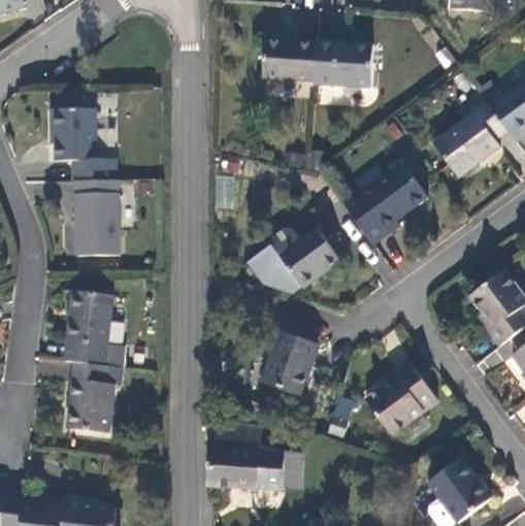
[(0,12),(23,6),(21,0),(0,0),(0,12)]
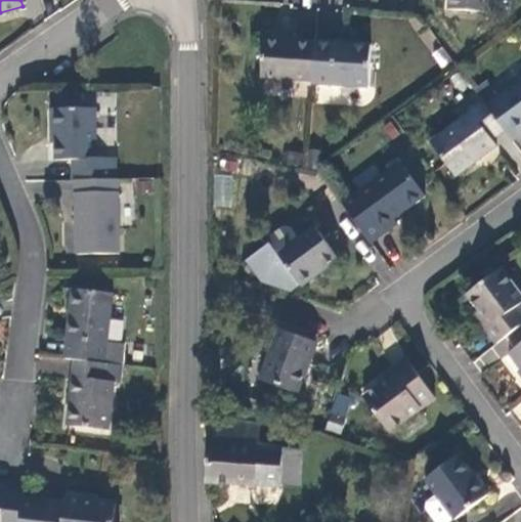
[(447,0),(447,8),(486,10),(486,0),(447,0)]
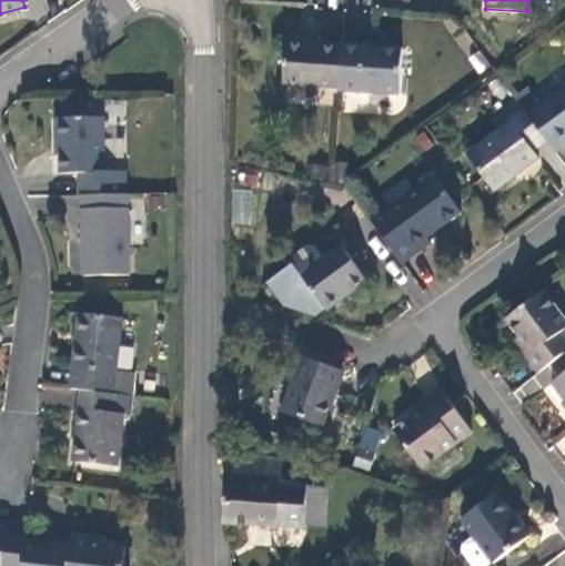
[(336,86),(340,42),(316,41),(318,42),(283,40),(281,82),(336,86)]
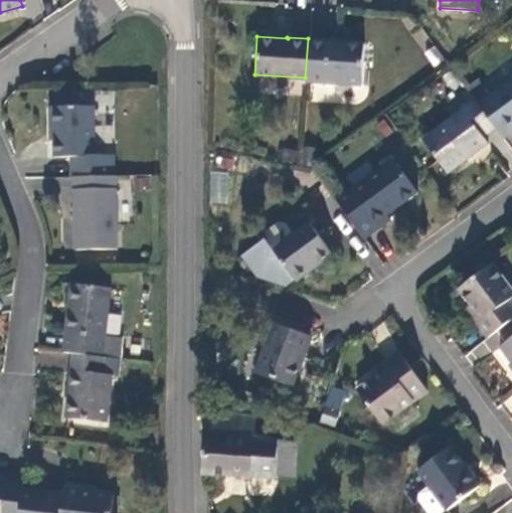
[(362,41),(308,38),(305,77),(305,79),(360,83),(362,41)]
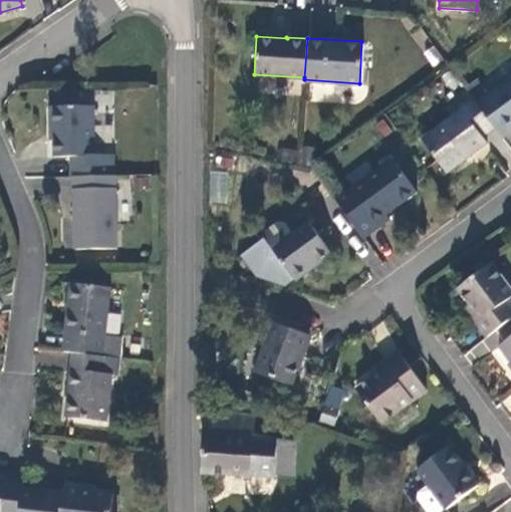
[(510,74),(487,92),(477,78),(465,88),(493,125),(500,137),(510,128),(510,74)]
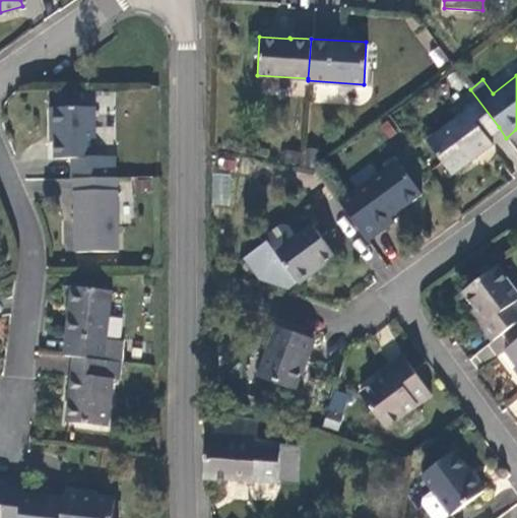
[(63,94),(48,94),(48,101),(80,102),(80,85),(63,85),(63,94)]
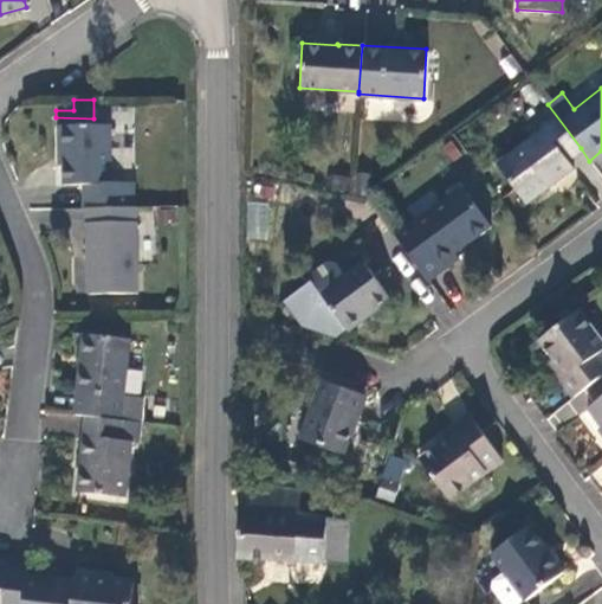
[(567,159),(581,148),(548,104),(547,102),(526,117),(536,130),(494,161),(524,201),(573,166),(567,159)]
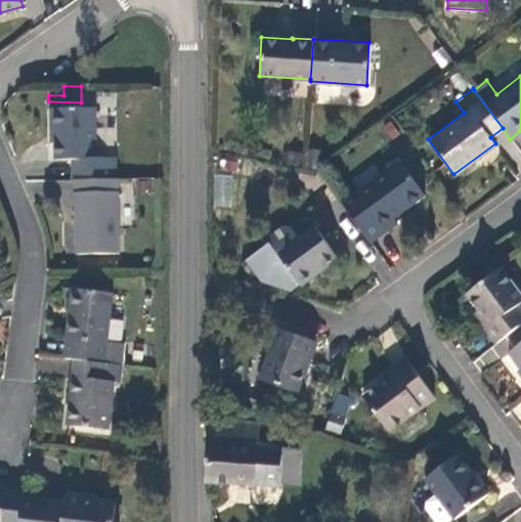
[(69,179),(72,179),(114,179),(114,157),(94,158),(94,106),(49,106),(49,128),(53,129),(53,160),(69,159),(69,179)]
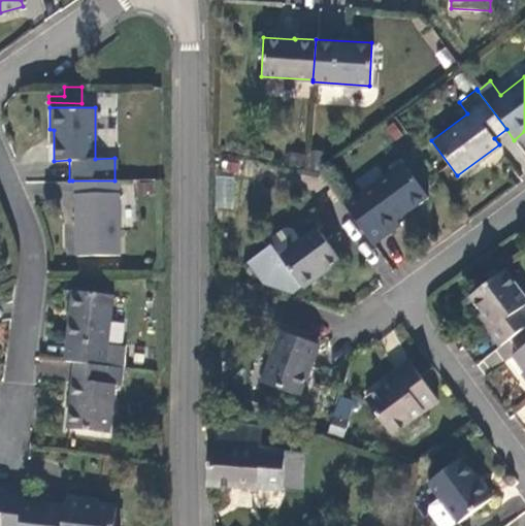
[(134,136),(146,136),(146,123),(134,123),(134,136)]
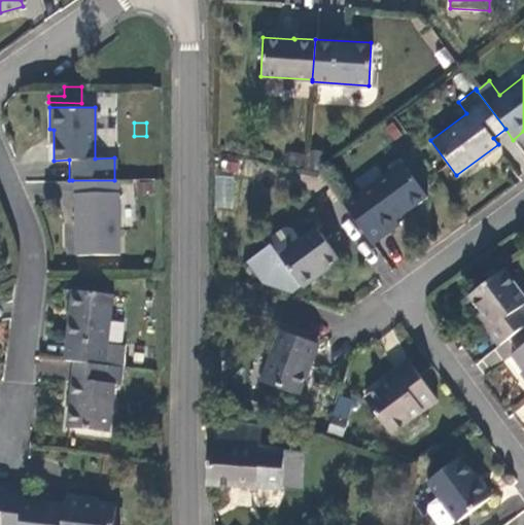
[(400,162),(343,204),(372,243),(398,223),(395,218),(426,196),(400,162)]
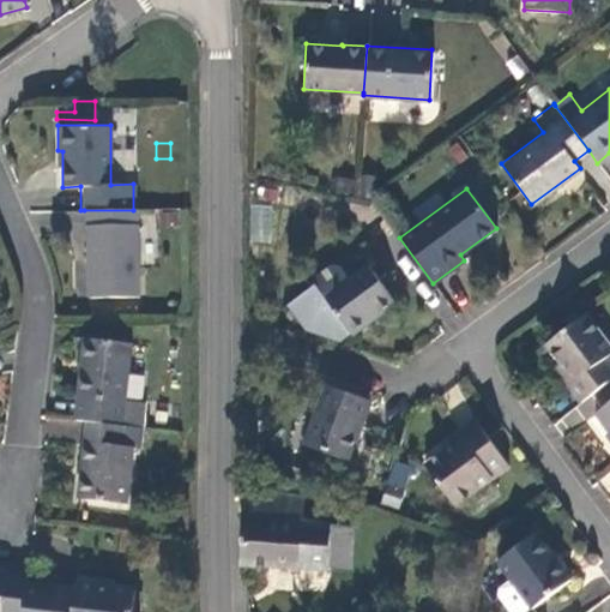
[(247,201),(243,239),(269,241),(272,203),(247,201)]
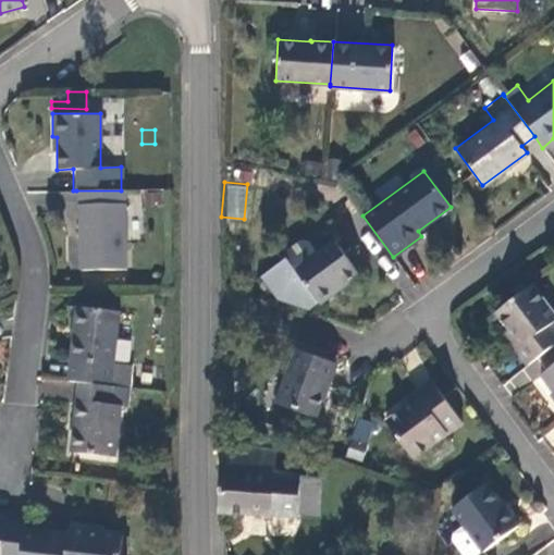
[(121,190),(76,190),(77,269),(125,269),(124,190),(121,190)]
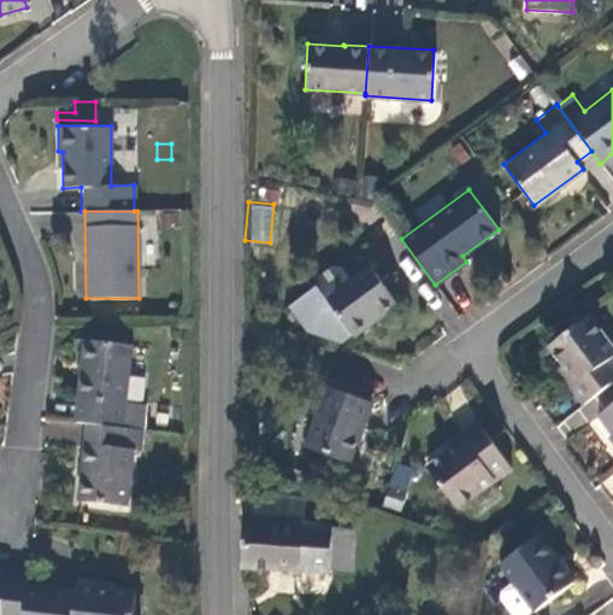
[(395,300),(367,265),(349,279),(341,267),(332,265),(317,276),(316,285),(353,337),(370,323),(367,320),(395,300)]
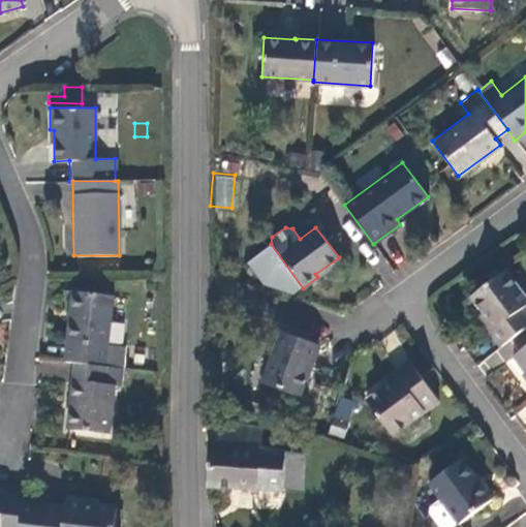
[(488,329),(499,345),(525,324),(525,300),(503,270),(469,296),(482,312),(492,327),(488,329)]
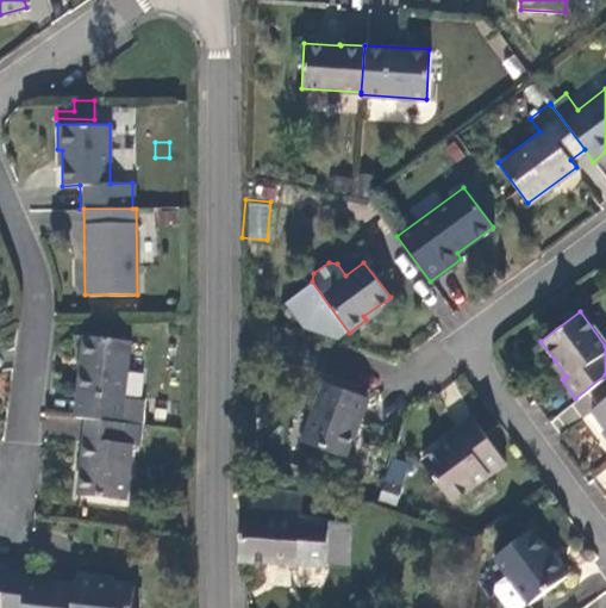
[(82,335),(73,416),(86,419),(119,422),(139,425),(142,399),(122,397),(129,341),(82,335)]
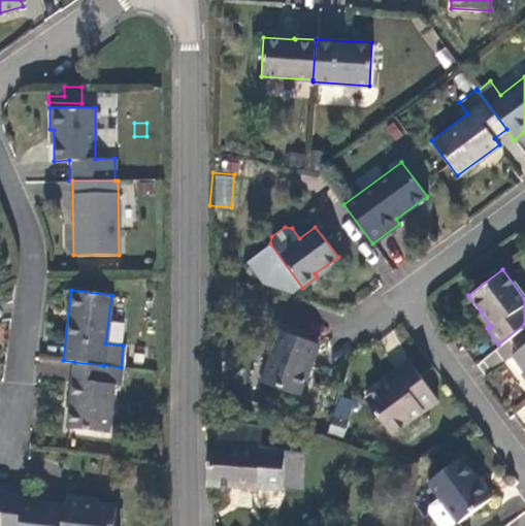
[(214,299),(233,305),(236,298),(216,292),(214,299)]
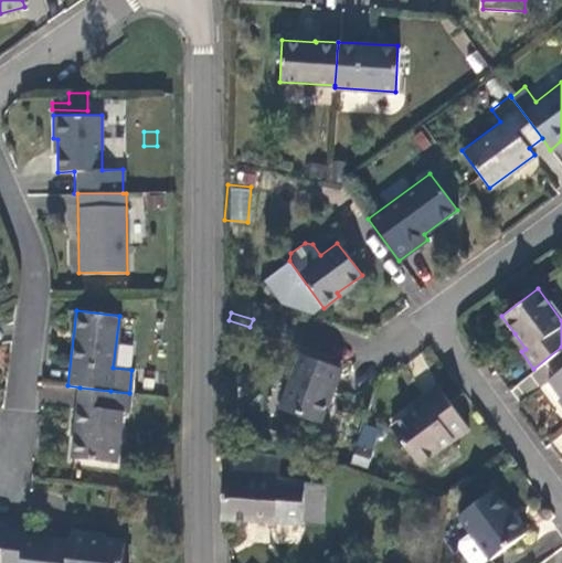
[(521,351),(526,349),(515,333),(510,338),(521,351)]
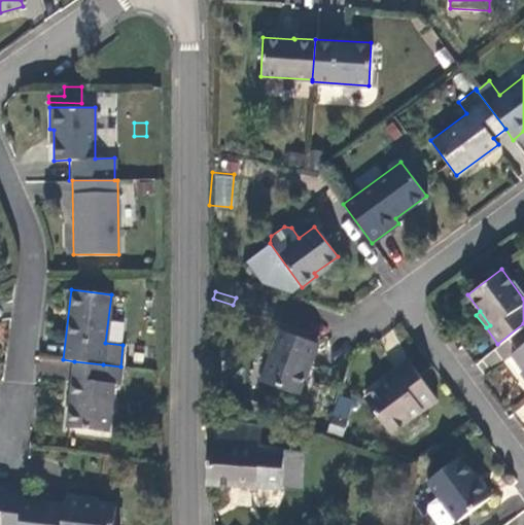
[(279,329),(260,381),(297,393),(315,343),(279,329)]
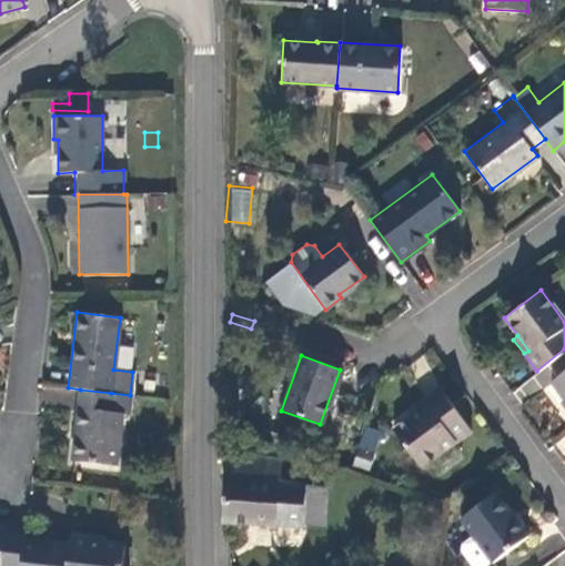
[(564,370),(550,382),(564,403),(564,370)]
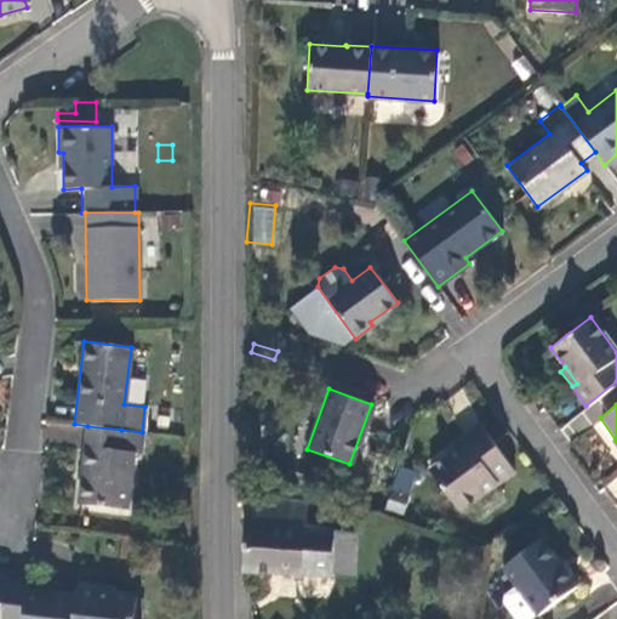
[(513,469),(479,424),(461,437),(464,442),(428,469),(458,510),(513,469)]
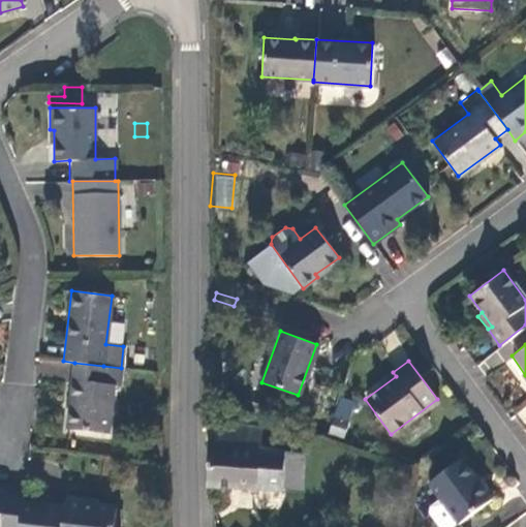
[(103,366),(74,363),(66,429),(107,433),(113,382),(101,381),(103,366)]
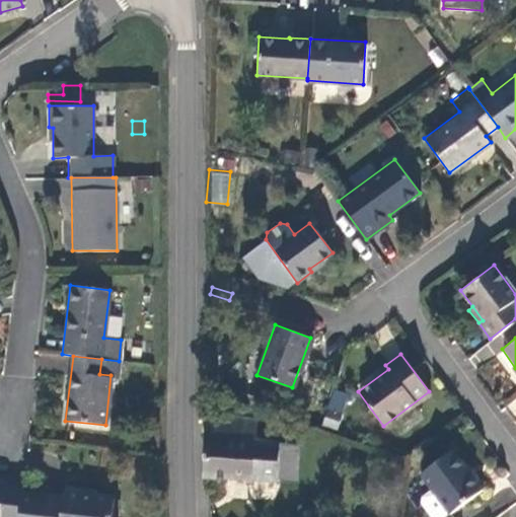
[(318,423),(334,428),(346,391),(330,386),(318,423)]
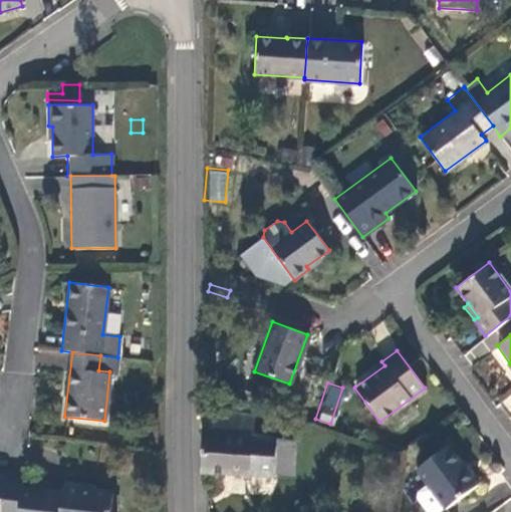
[(510,389),(498,399),(508,413),(510,411),(510,389)]
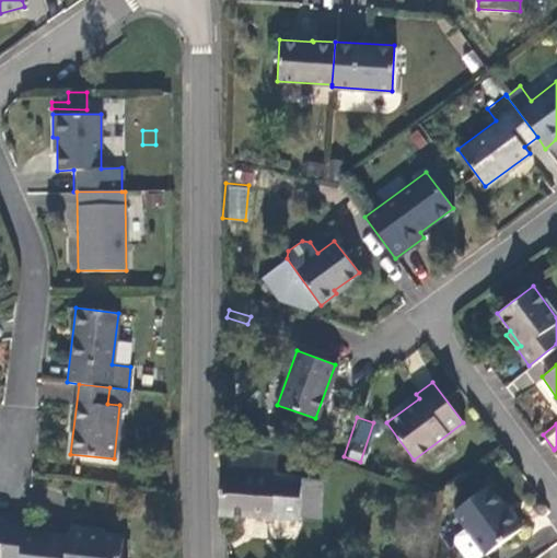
[(275,452),(219,445),(216,512),(298,516),(299,515),(300,478),(300,476),(274,473),(275,452)]
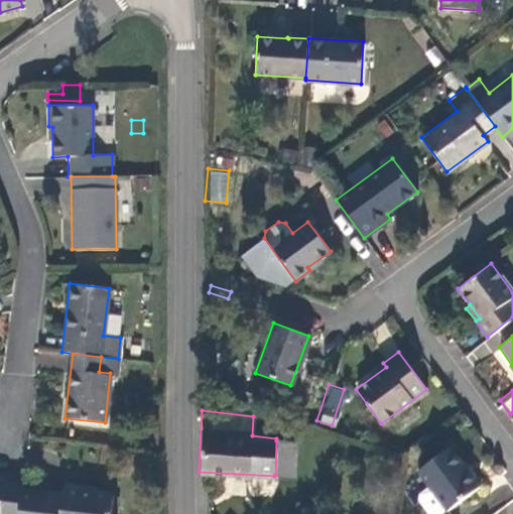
[(276,440),(275,475),(292,476),(293,441),(276,440)]
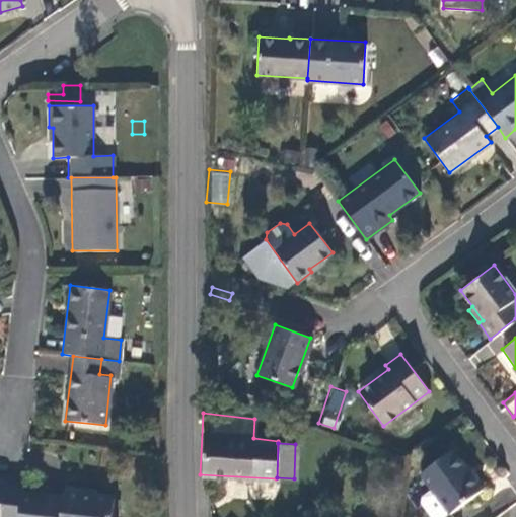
[(482,489),(452,449),(419,473),(430,490),(421,496),(420,502),(430,516),(440,516),(447,512),(448,513),(482,489)]
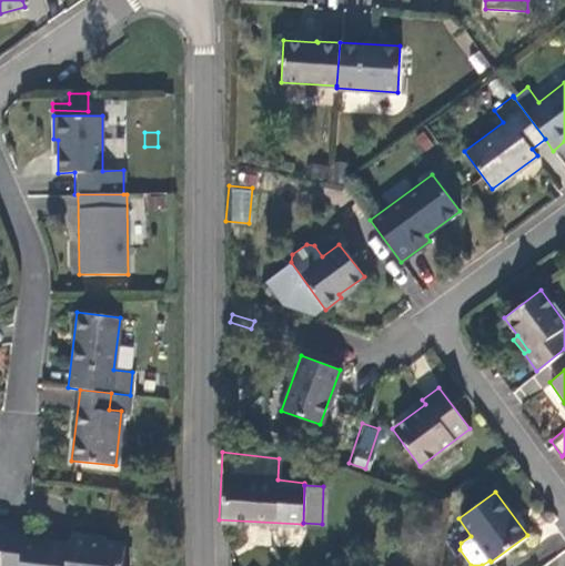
[(19,565),(22,537),(23,532),(0,528),(0,565),(19,565)]
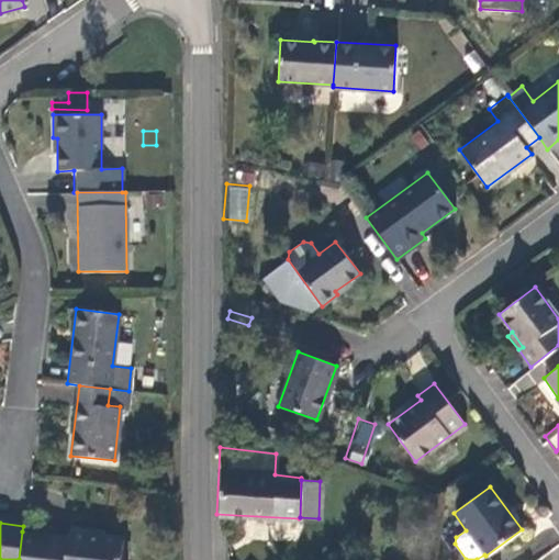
[(120,559),(123,541),(67,535),(67,537),(22,532),(19,559),(120,559)]
